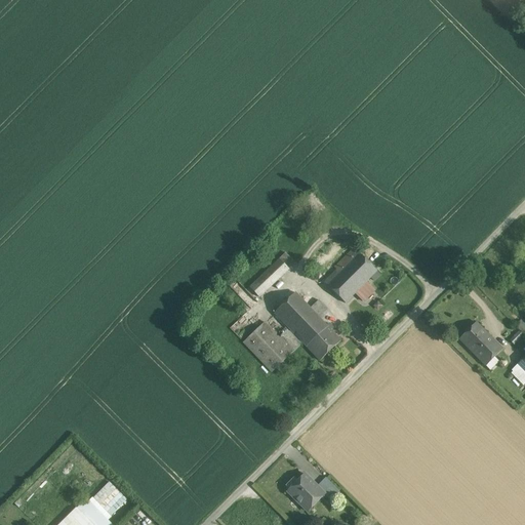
[(295,264),(285,253),(279,259),(289,270),(295,264)]
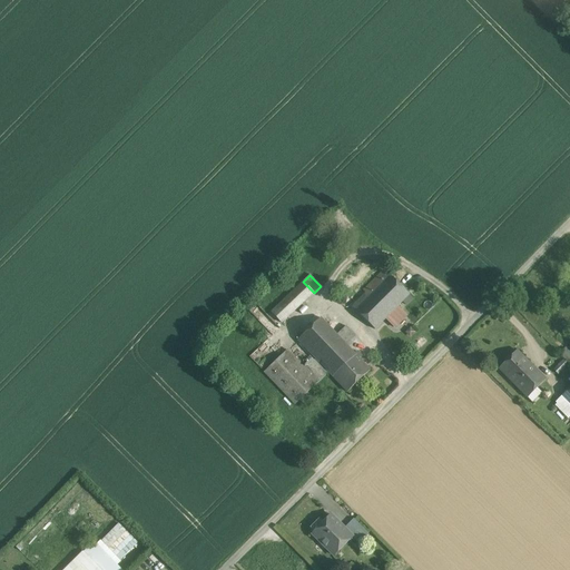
[(385,275),(353,307),(375,330),(385,318),(397,306),(410,295),(390,275),(387,277),(385,275)]
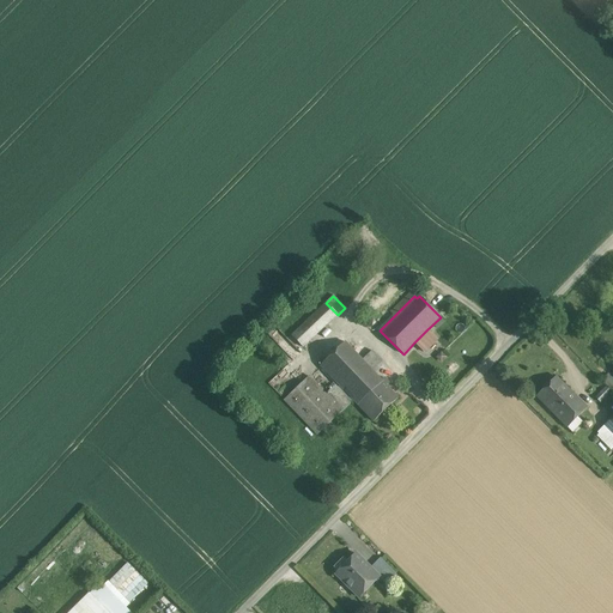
[(338,315),(326,303),(291,337),(303,347),(338,315)]
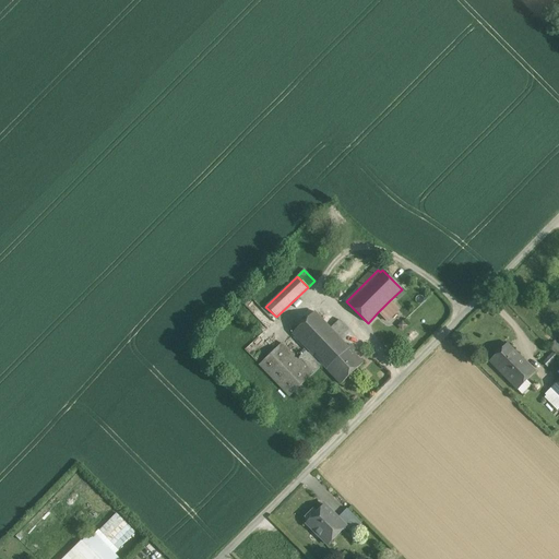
[(399,308),(390,300),(378,312),(385,321),(399,308)]
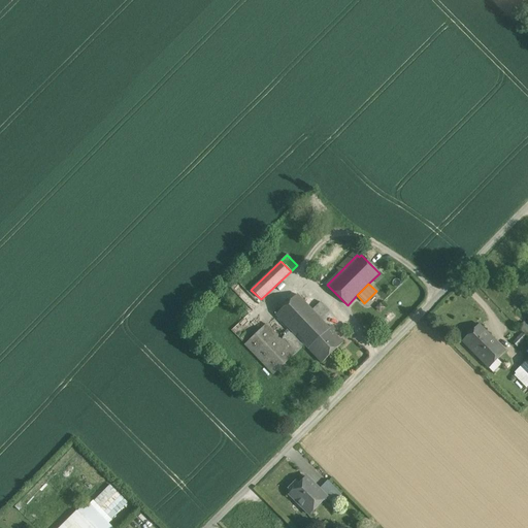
[(297,295),(275,316),(293,333),(304,345),(307,349),(329,328),(328,327),(320,319),(311,309),(297,295)]
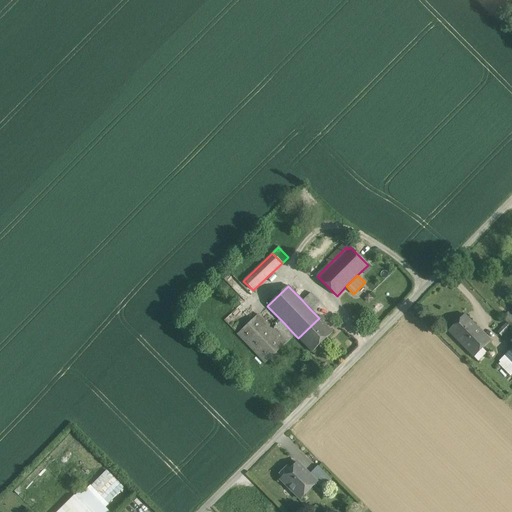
[(318,301),(310,293),(302,300),(310,309),(318,301)]
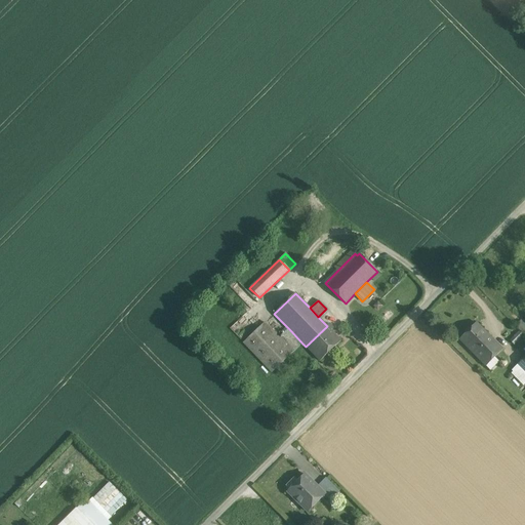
[(516,335),(519,339),(524,332),(524,321),(522,318),(515,325),(514,324),(509,328),(516,335)]
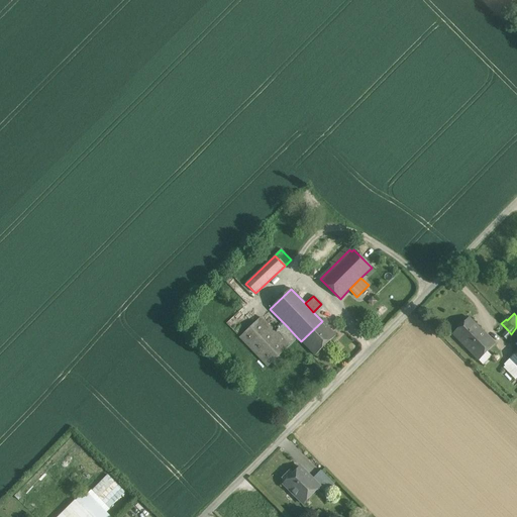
[(283,325),(275,332),(261,318),(239,337),(268,367),(298,338),(287,326),(285,327),(283,325)]
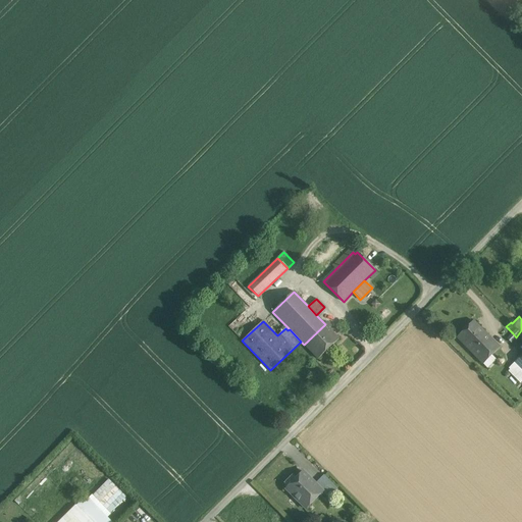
[(327,321),(324,323),(325,324),(304,345),(318,359),(340,338),(329,328),(331,326),(327,321)]
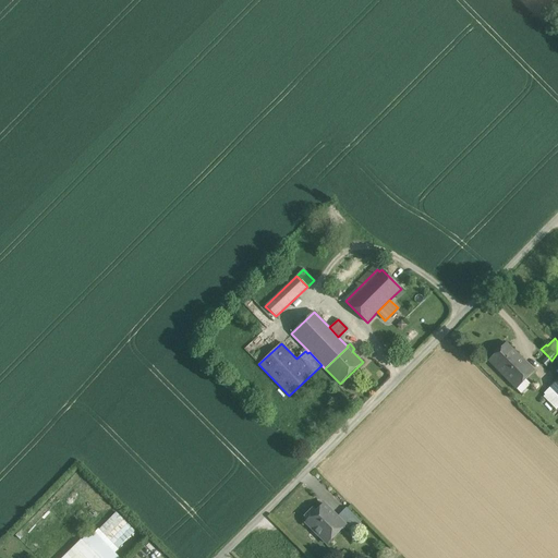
[(528,364),(506,343),(488,361),(509,383),(528,364)]
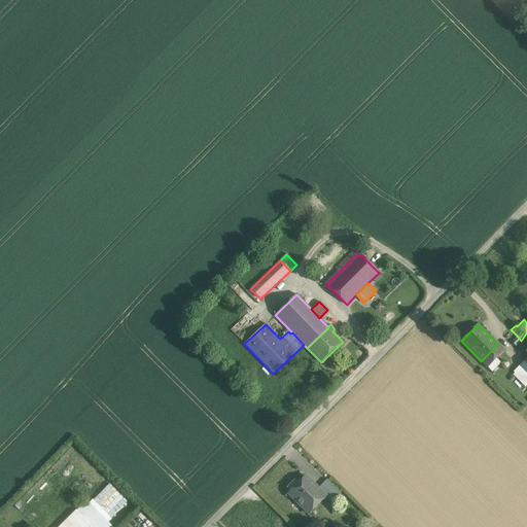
[(518,337),(510,345),(513,349),(521,341),(518,337)]
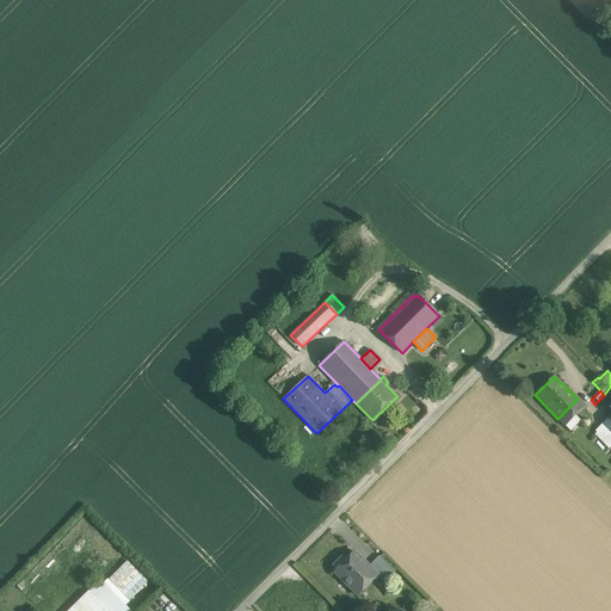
[(585,406),(578,399),(557,419),(566,426),(585,406)]
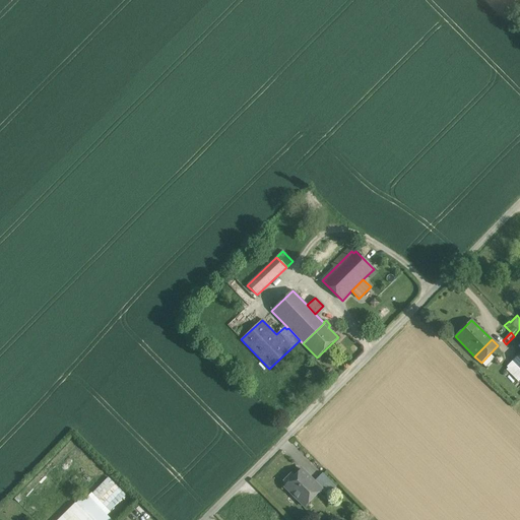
[(518,381),(519,378),(519,368),(513,362),(506,368),(518,381)]
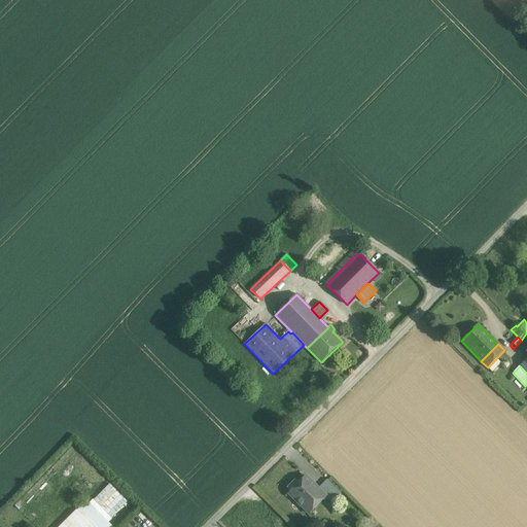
[(319,489),(306,477),(288,494),(309,514),(326,497),(326,496),(319,489)]
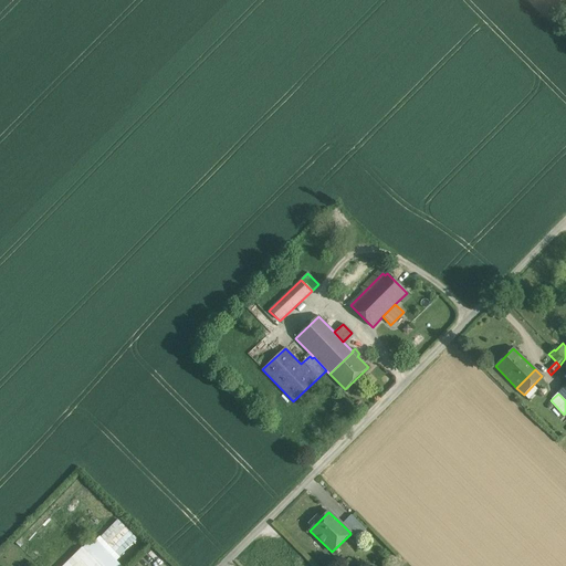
[(365,530),(352,515),(343,525),(350,533),(350,534),(355,540),(365,530)]
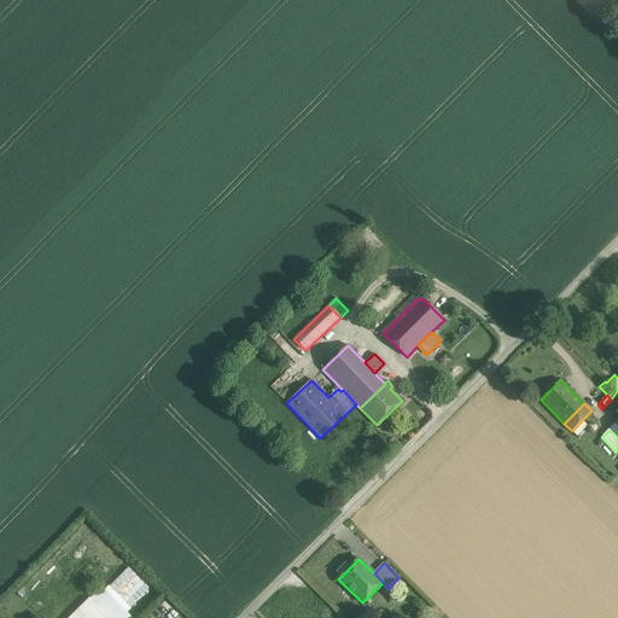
[(132,617),(101,588),(91,599),(109,617),(132,617)]
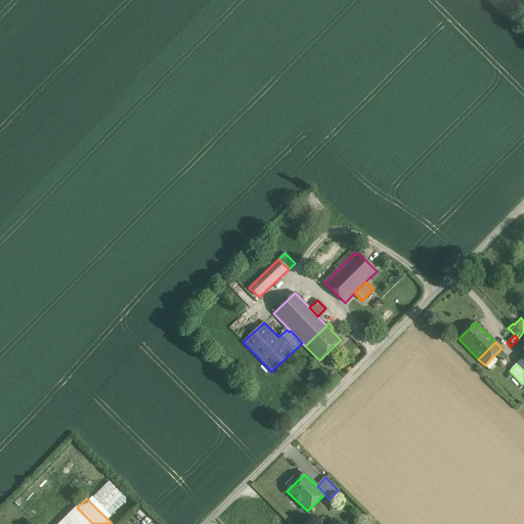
[(92,523),(77,508),(68,517),(72,522),(69,523),(92,523)]
